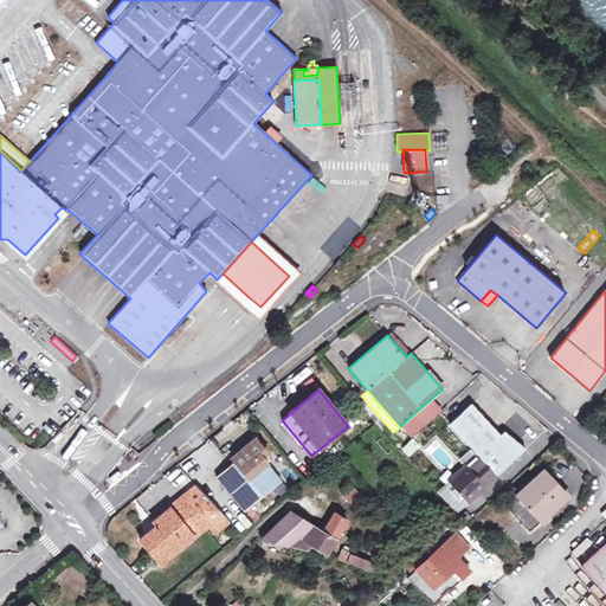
[(440,411),(431,399),(416,412),(425,424),(440,411)]
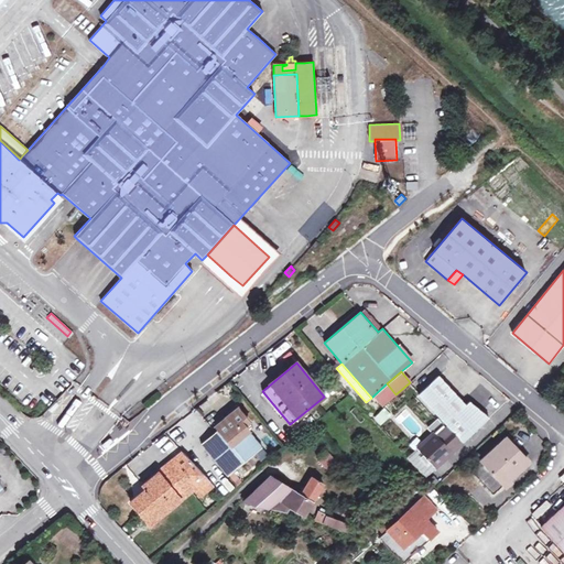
[(445,424),(434,433),(416,448),(435,467),(446,456),(445,455),(451,451),(452,452),(489,418),(470,401),(466,404),(440,376),(419,394),(445,424)]
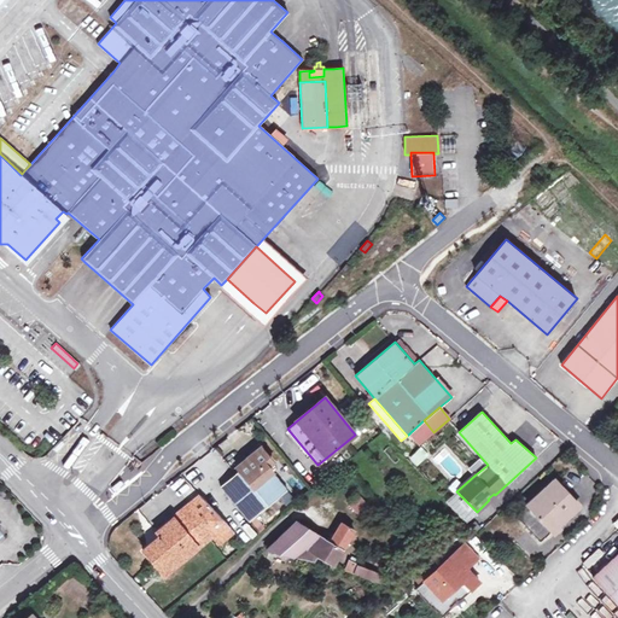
[(66,442),(63,438),(54,448),(56,449),(57,450),(66,442)]
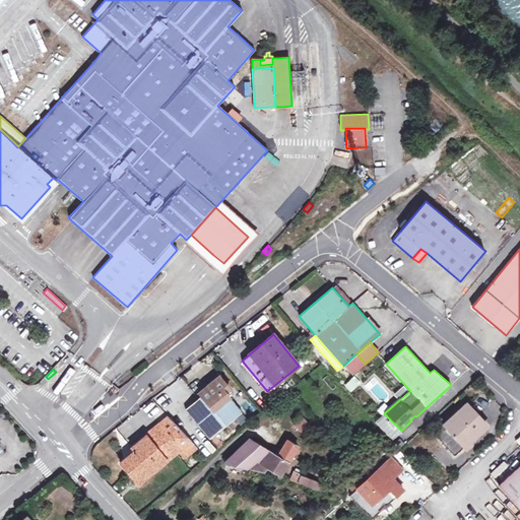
[(354,376),(343,385),(350,393),(361,384),(354,376)]
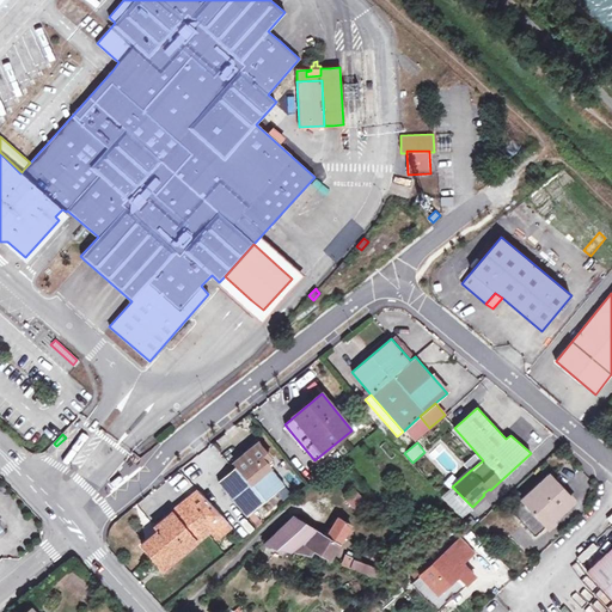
[(285,485),(270,467),(268,470),(263,464),(270,459),(258,444),(234,463),(237,466),(218,482),(245,516),(285,485)]
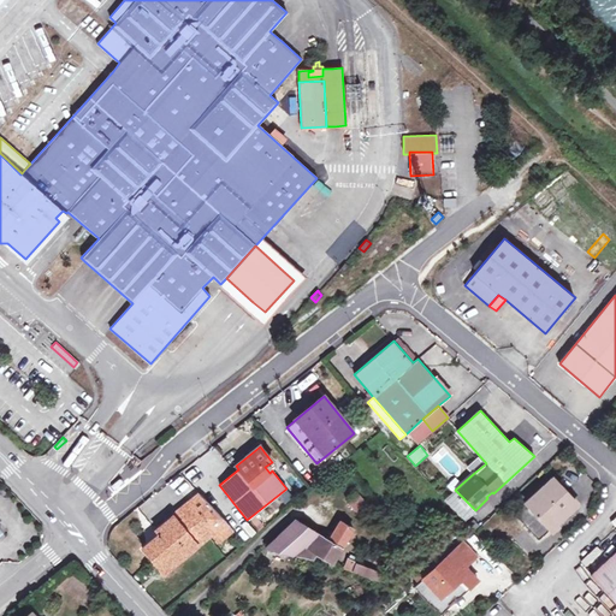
[(277,467),(272,462),(265,467),(270,473),(272,471),(277,467)]
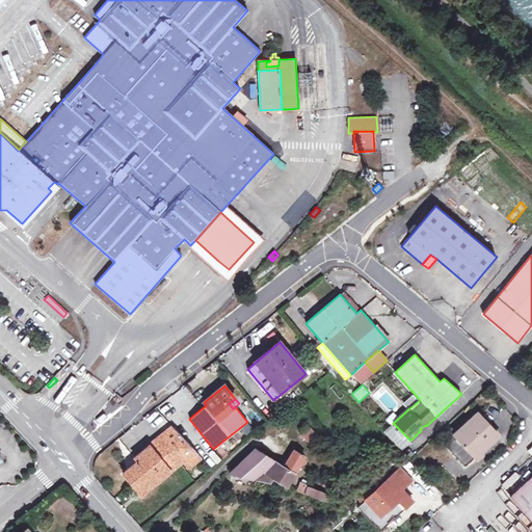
[(101,413),(103,416),(111,409),(110,408),(109,406),(101,413)]
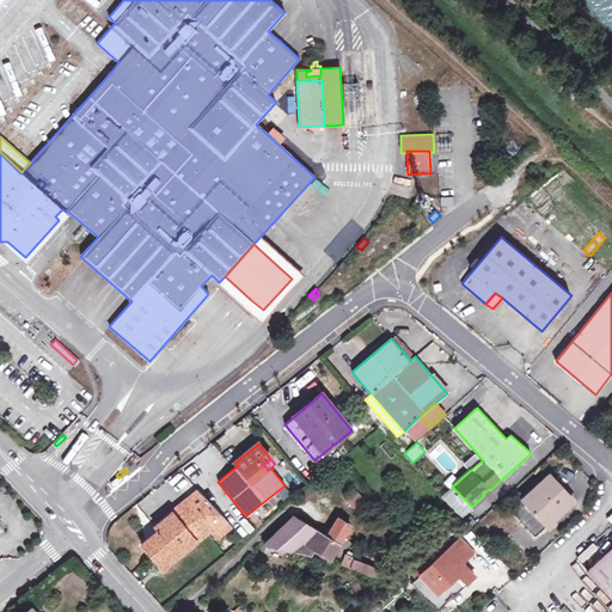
[(550,475),(510,510),(534,537),(573,501),(550,475)]
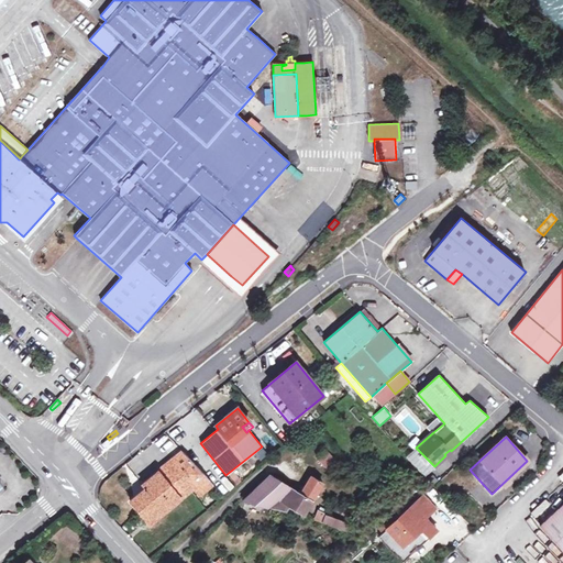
[(416,448),(406,456),(424,476),(434,466),(416,448)]
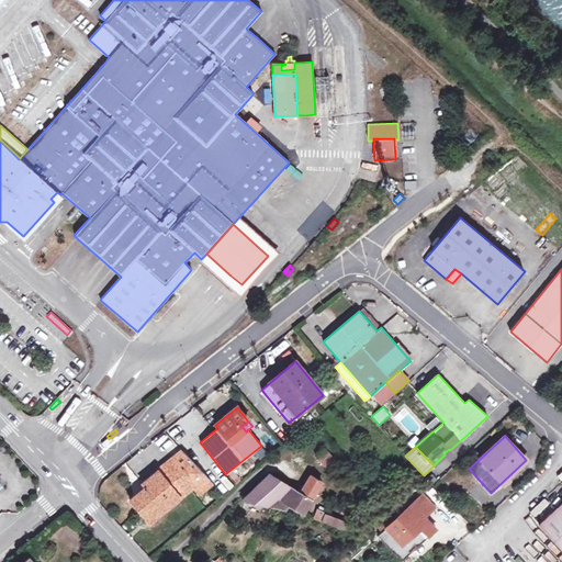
[(315,461),(325,468),(334,456),(324,449),(315,461)]
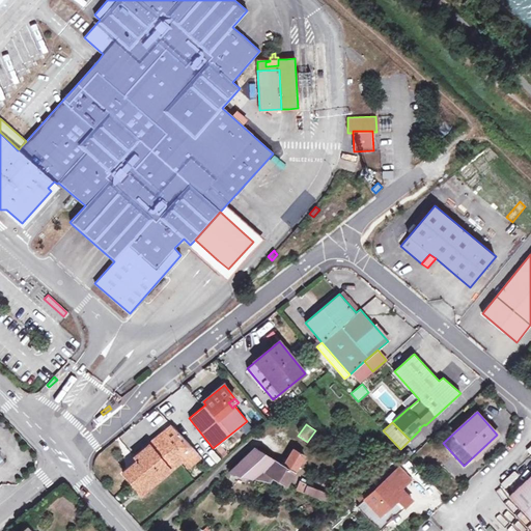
[(123,473),(137,491),(145,484),(149,488),(184,460),(195,450),(183,437),(173,426),(135,457),(138,462),(123,473)]
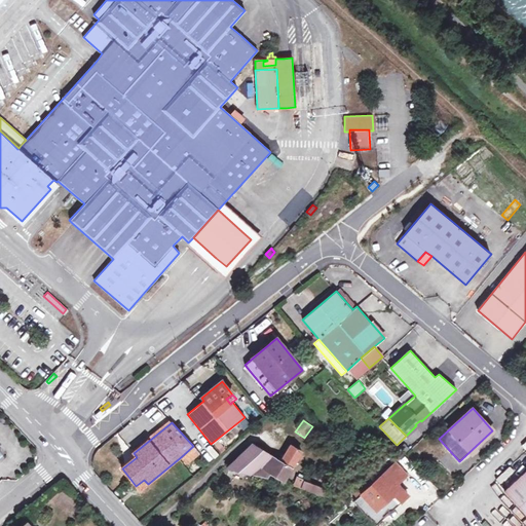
[(227,466),(249,474),(272,456),(253,444),(227,466)]
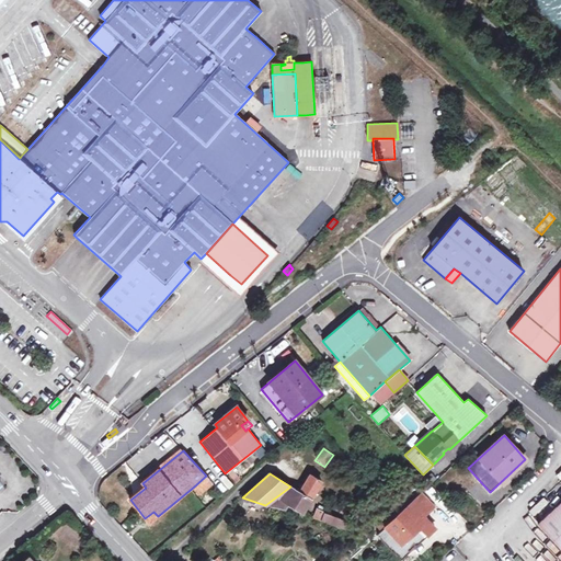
[(300,492),(290,487),(265,505),(273,506),(285,510),(287,504),(302,513),(320,481),(310,474),(300,492)]
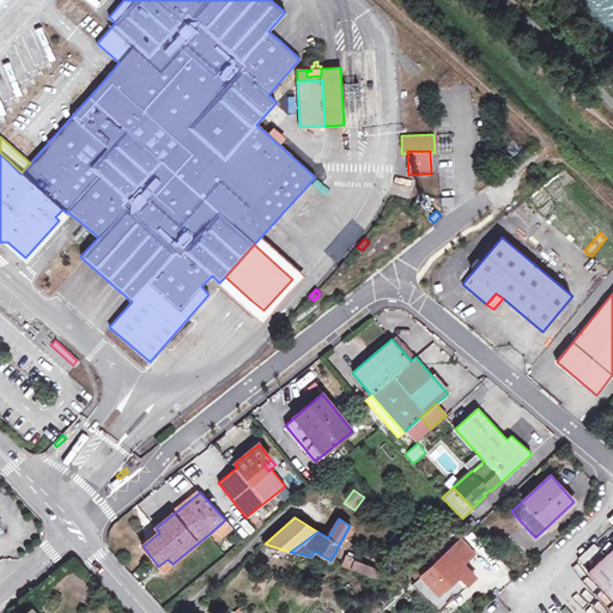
[(232,528),(225,520),(212,532),(218,540),(232,528)]
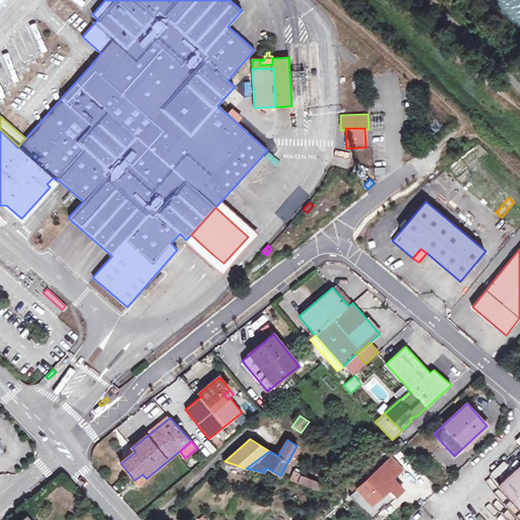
[(349,496),(371,519),(403,490),(392,478),(402,469),(391,457),(349,496)]
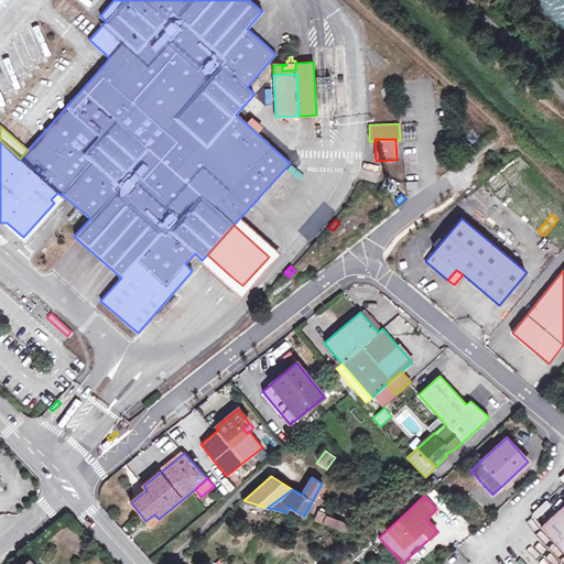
[(563,503),(540,527),(563,551),(563,503)]
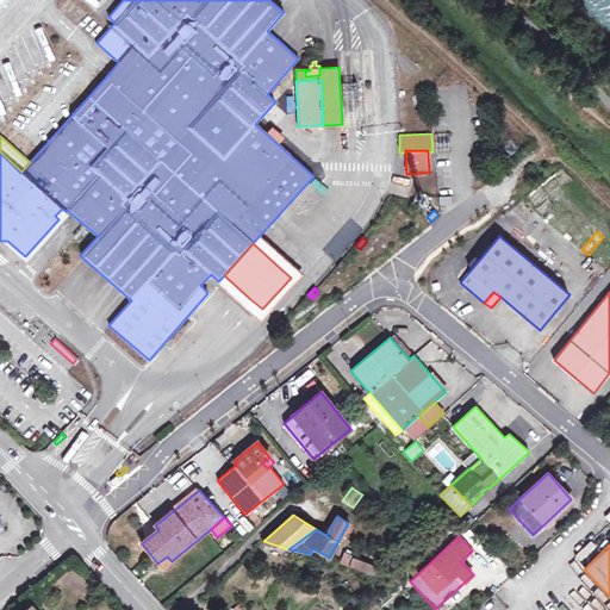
[(355,559),(344,553),(341,562),(373,576),(377,567),(355,559)]
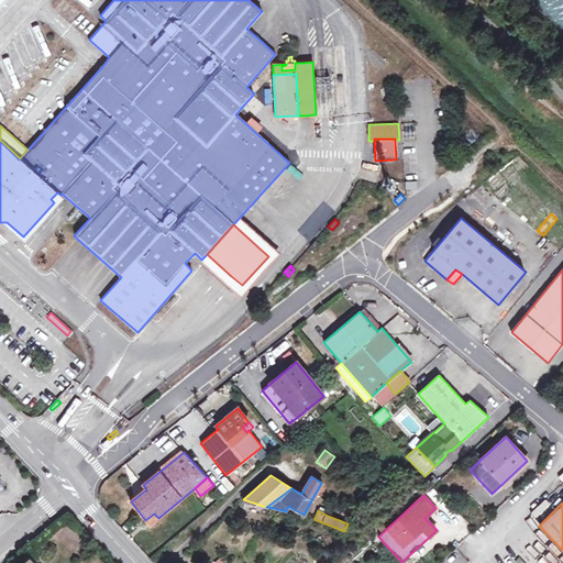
[(150,525),(158,518),(154,514),(145,520),(150,525)]
